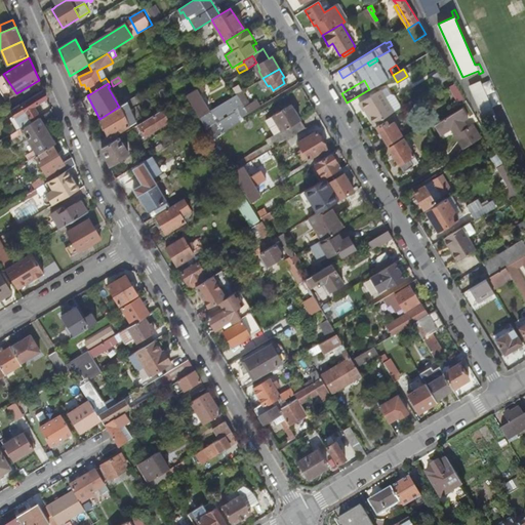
[(162,87),(172,104),(179,99),(169,83),(162,87)]
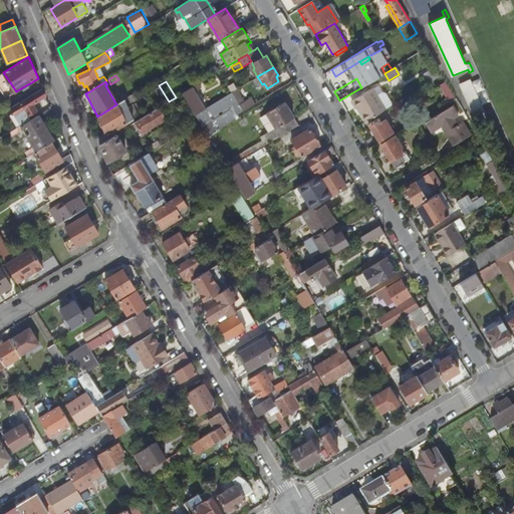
[(441,84),(450,99),(455,96),(446,81),(441,84)]
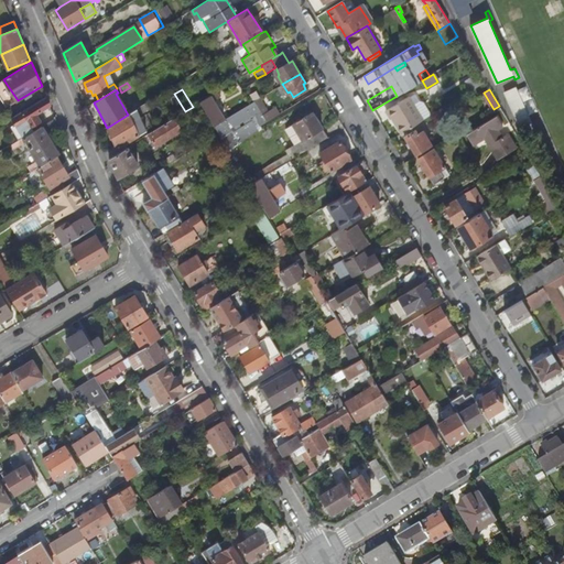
[(201,102),(214,126),(225,119),(214,101),(219,98),(216,93),(213,95),(201,102)]
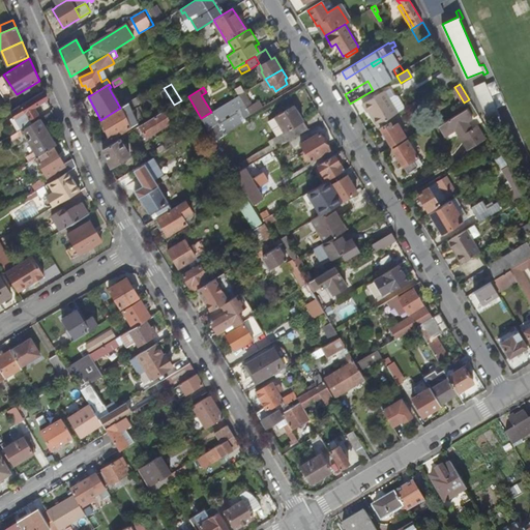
[(11,110),(23,128),(32,123),(30,119),(39,113),(35,107),(48,99),(43,90),(11,110)]
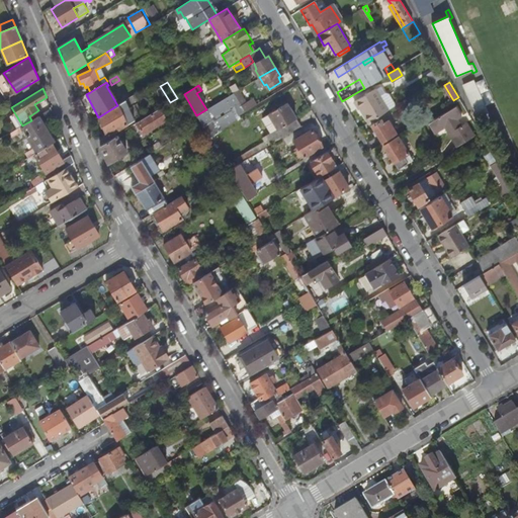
[(360,108),(368,122),(389,110),(374,89),(354,101),(359,109),(360,108)]
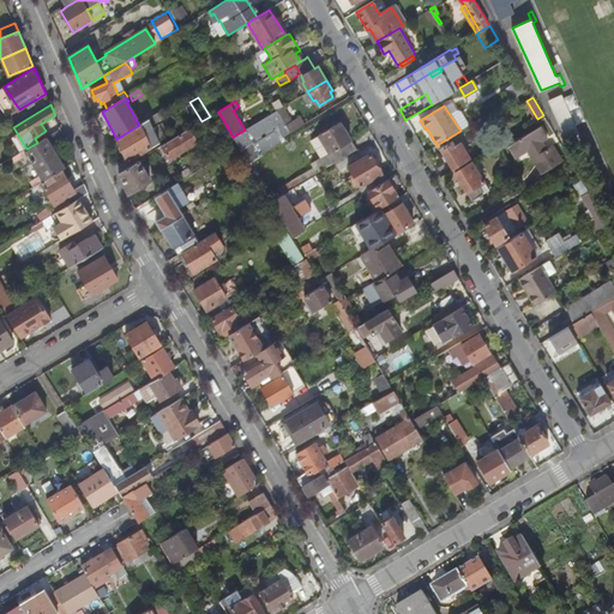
[(565,133),(576,127),(566,106),(555,110),(565,133)]
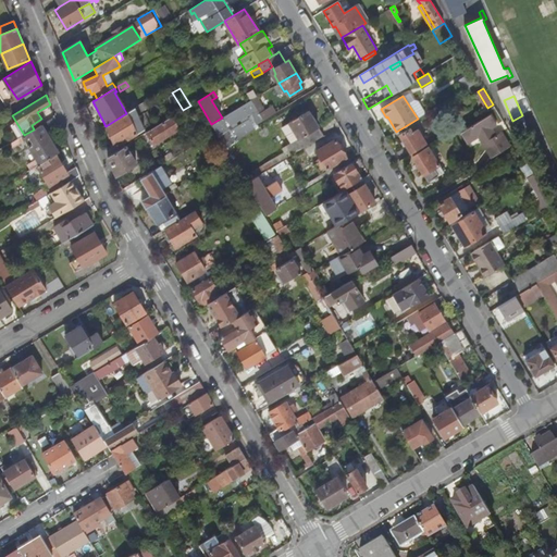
[(252,99),(264,120),(277,112),(274,106),(265,111),(257,97),(252,99)]
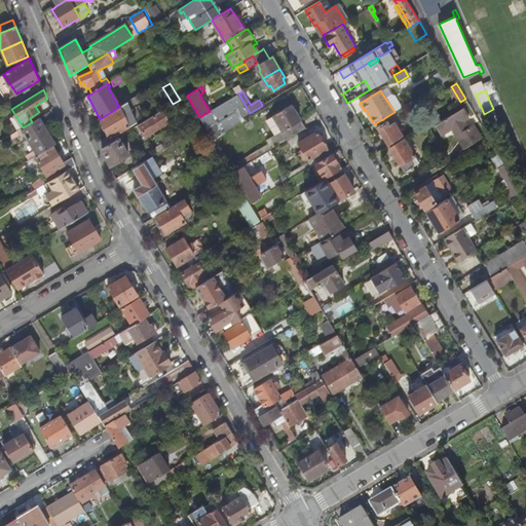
[(236,105),(243,117),(250,113),(238,94),(215,108),(219,115),(236,105)]
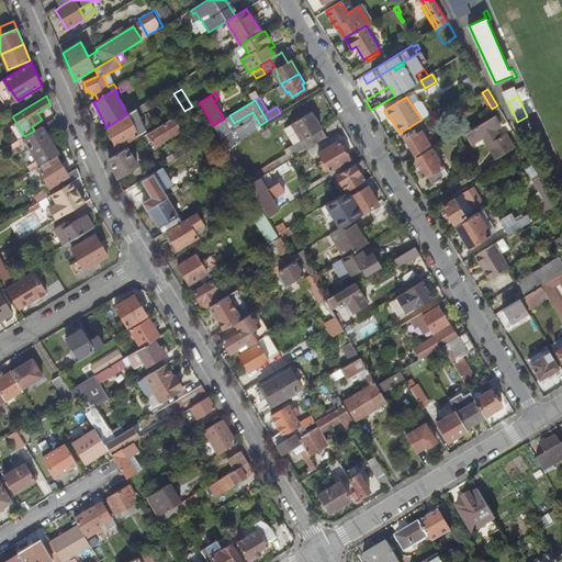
[(138,101),(128,108),(131,112),(141,105),(138,101)]
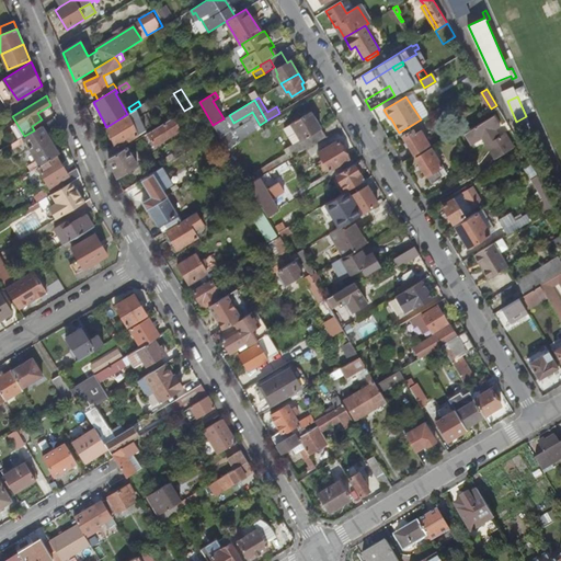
[(127,114),(106,127),(115,144),(105,150),(109,158),(126,147),(125,144),(138,135),(129,118),(138,113),(139,114),(149,107),(146,102),(140,105),(130,112),(127,114)]
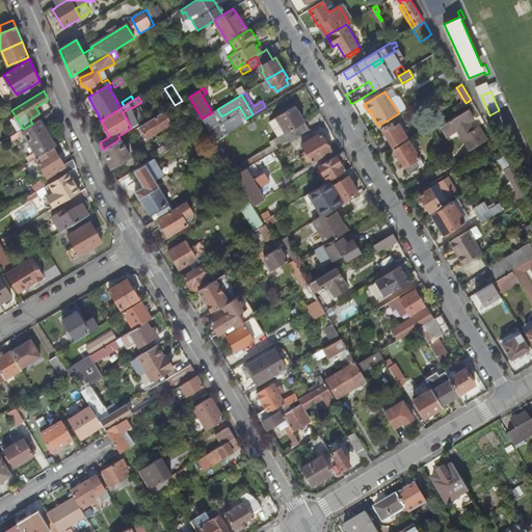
[(276,116),(286,132),(282,134),(287,143),(309,130),(294,105),(276,116)]
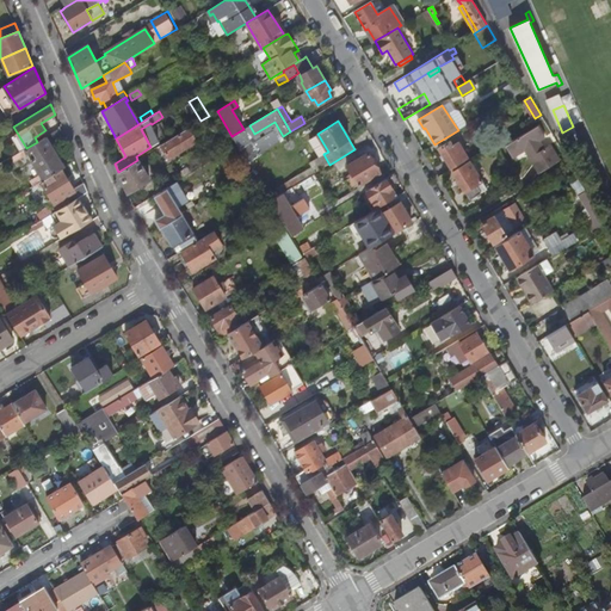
[(505,146),(512,156),(524,149),(539,173),(559,161),(549,144),(543,148),(538,141),(544,137),(537,125),(505,146)]
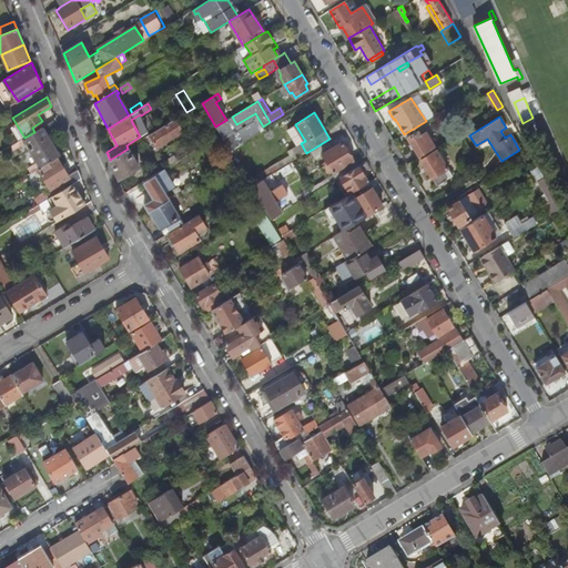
[(23,139),(40,166),(57,156),(60,154),(47,134),(60,127),(56,118),(34,132),(24,138),(23,139)]
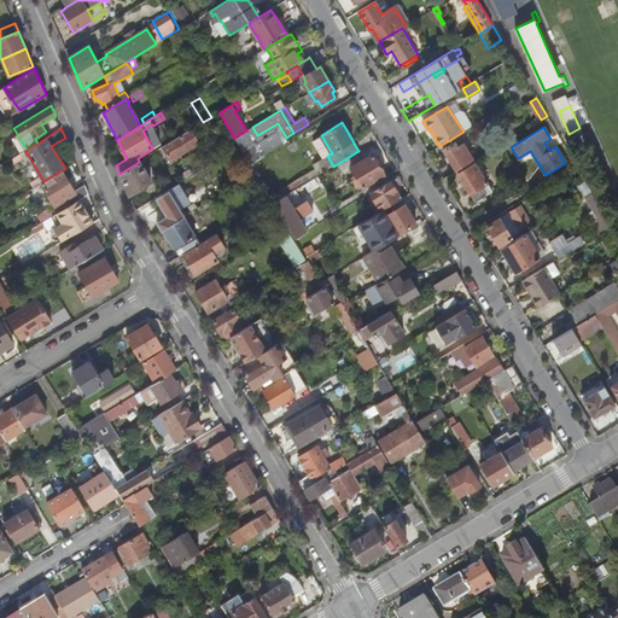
[(163,147),(172,161),(198,144),(191,130),(163,147)]
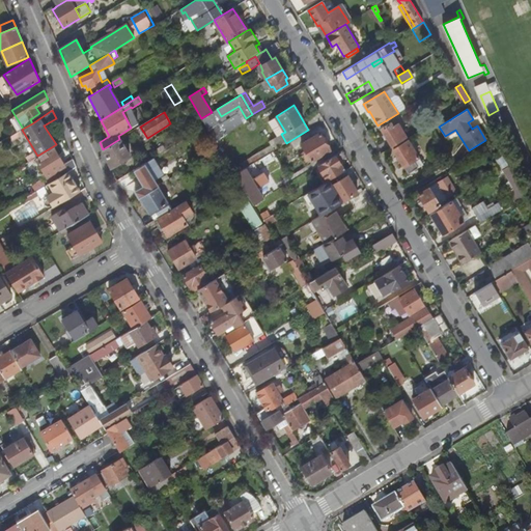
[(269,121),(278,136),(281,134),(285,132),(276,116),(269,121)]
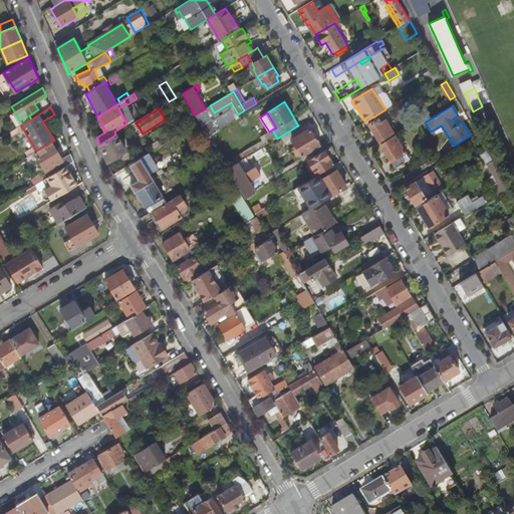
[(233,114),(206,132),(208,137),(236,119),(233,114)]
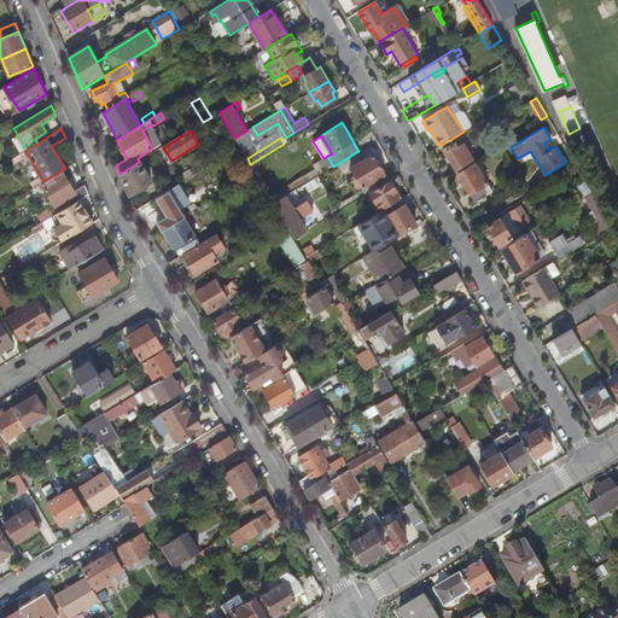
[(444,150),(455,169),(472,158),(464,144),(458,146),(455,143),(444,150)]
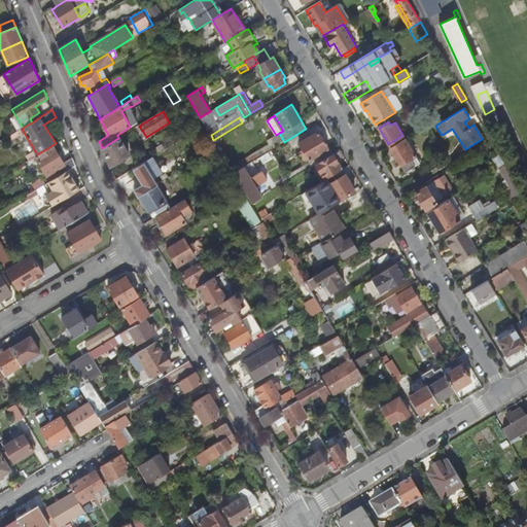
[(300,143),(304,151),(309,160),(327,148),(318,132),(300,143)]
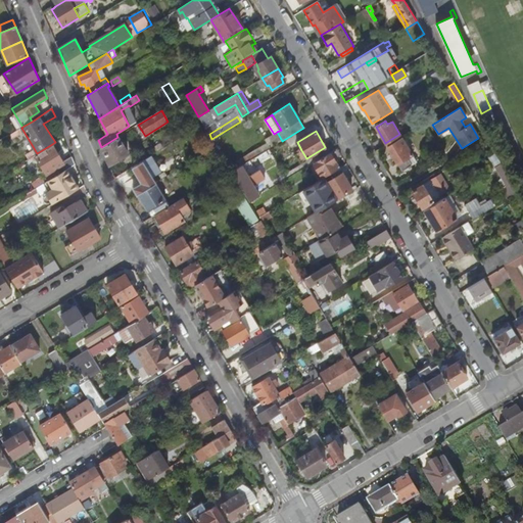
[(269,136),(275,145),(282,141),(277,132),(274,134),(269,136)]
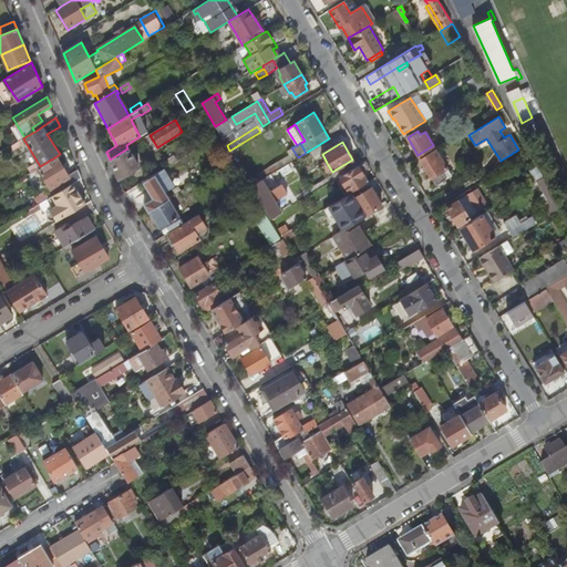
[(110,160),(119,178),(138,166),(127,148),(110,160)]
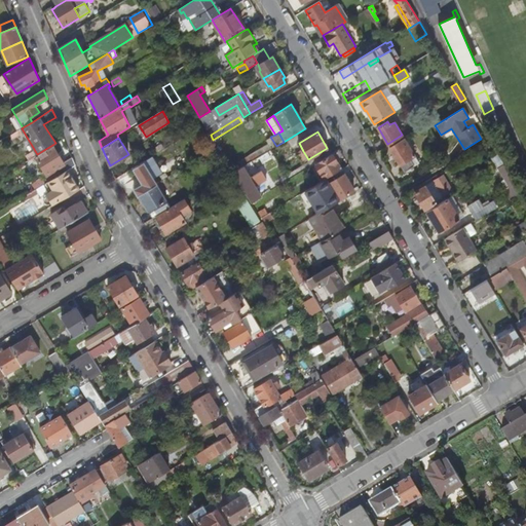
[(390,147),(404,171),(414,165),(410,158),(414,155),(408,145),(403,148),(400,142),(390,147)]
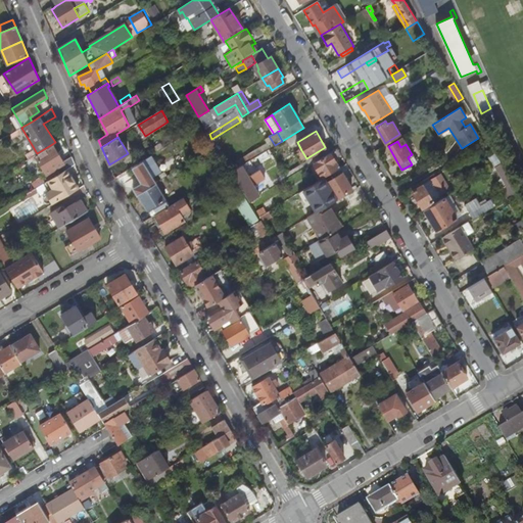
[(35,155),(49,179),(67,168),(76,162),(72,155),(62,160),(52,144),(37,153),(35,155)]
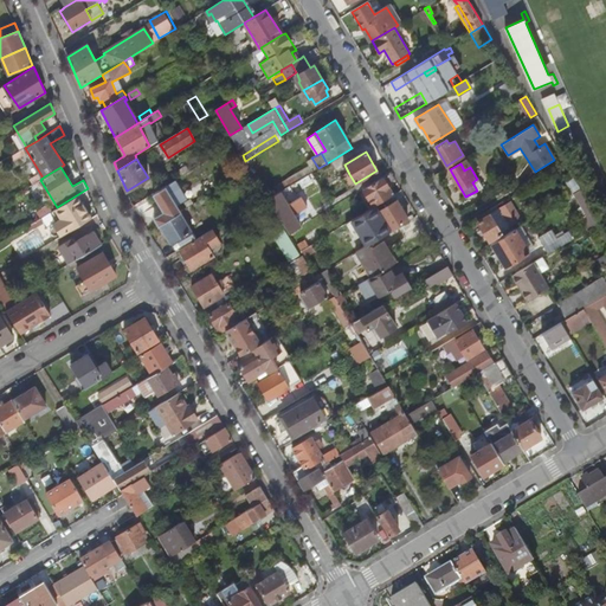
[(245,172),(255,188),(260,186),(257,179),(250,169),(245,172)]
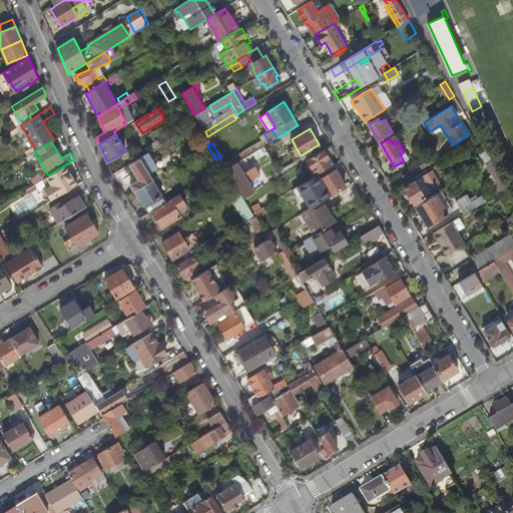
[(308,160),(316,173),(332,163),(327,155),(335,151),(331,145),(308,160)]
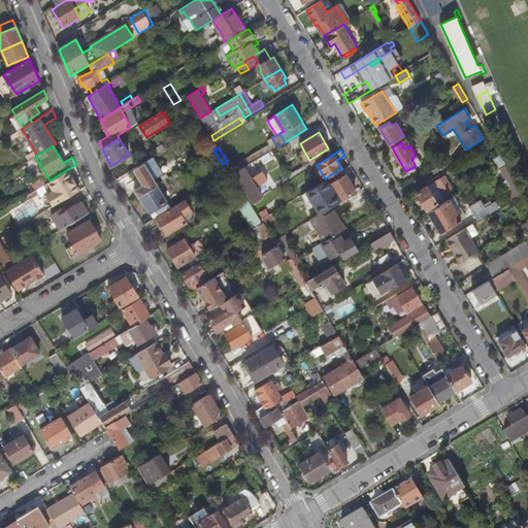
[(298,156),(303,164),(309,160),(304,152),(298,156)]
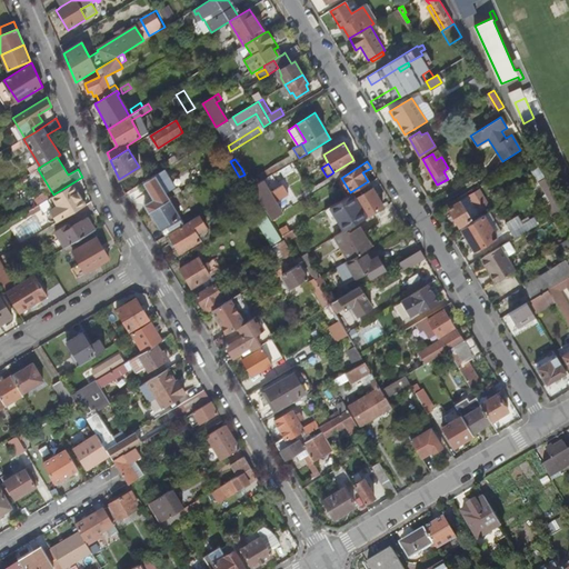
[(245,175),(249,182),(250,185),(252,187),(259,182),(248,165),(241,168),(245,175)]
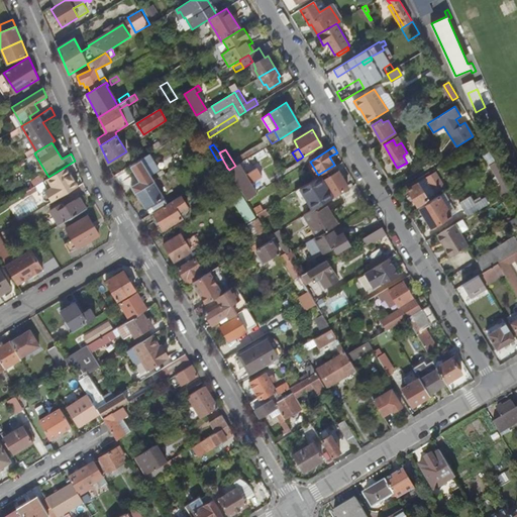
[(251,149),(235,159),(238,164),(246,159),(254,154),(251,149)]
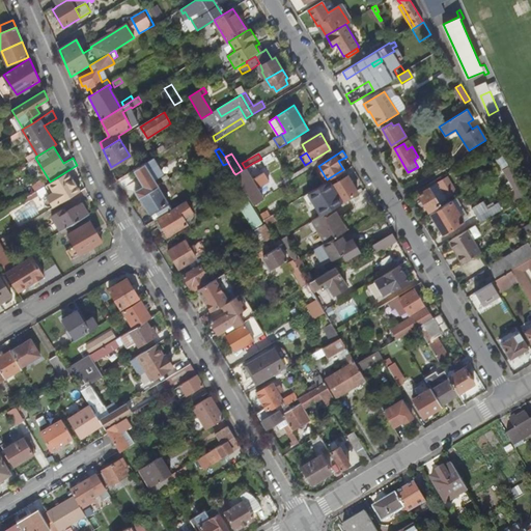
[(496,160),(502,170),(509,166),(503,156),(496,160)]
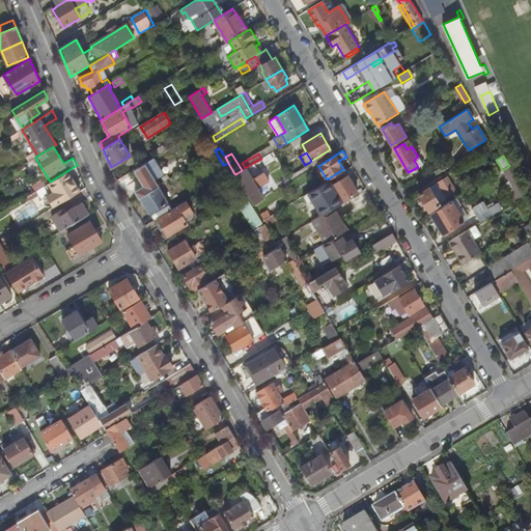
[(414,160),(418,167),(422,164),(418,157),(414,160)]
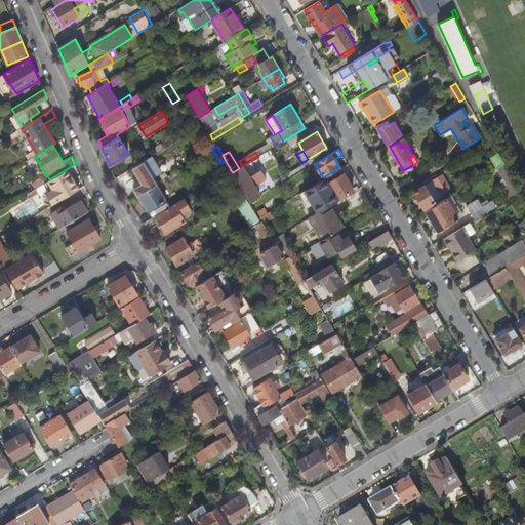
[(143,161),(153,177),(161,172),(152,156),(143,161)]
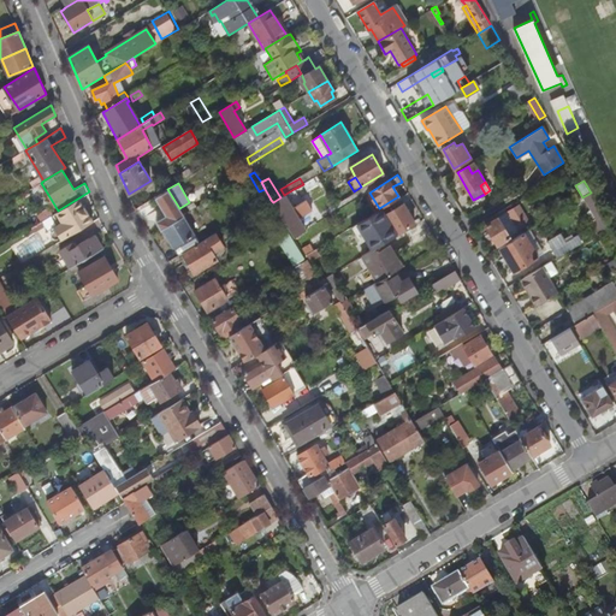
[(155,196),(166,214),(157,221),(161,229),(183,215),(179,208),(167,189),(155,196)]
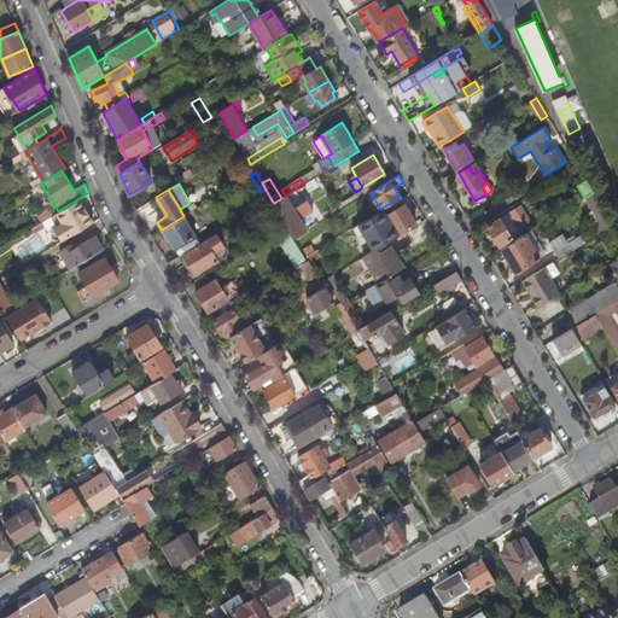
[(260,192),(264,200),(270,198),(266,190),(260,192)]
